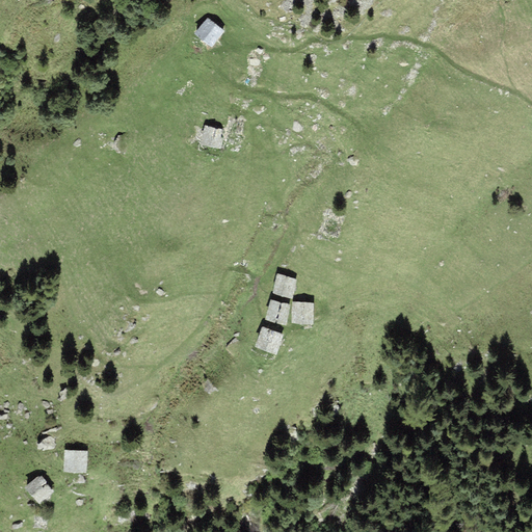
[(203,20),(193,36),(211,47),(220,30),(203,20)]
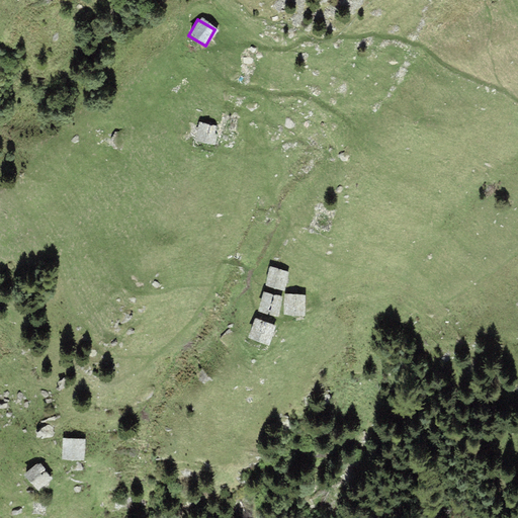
[(200,119),(195,142),(218,146),(222,124),(200,119)]
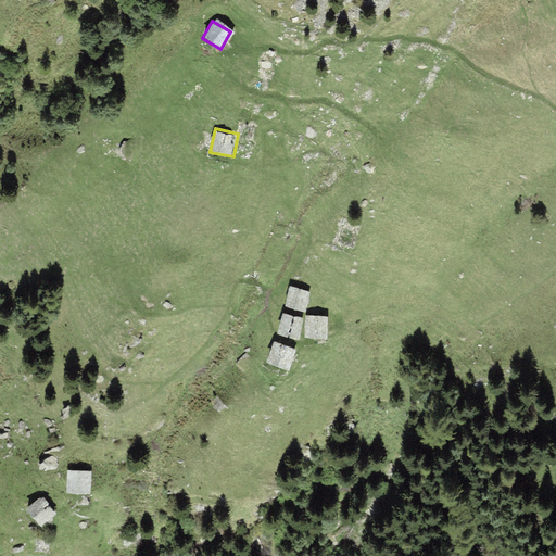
[(308,291),(290,287),(288,304),(304,311),(308,291)]
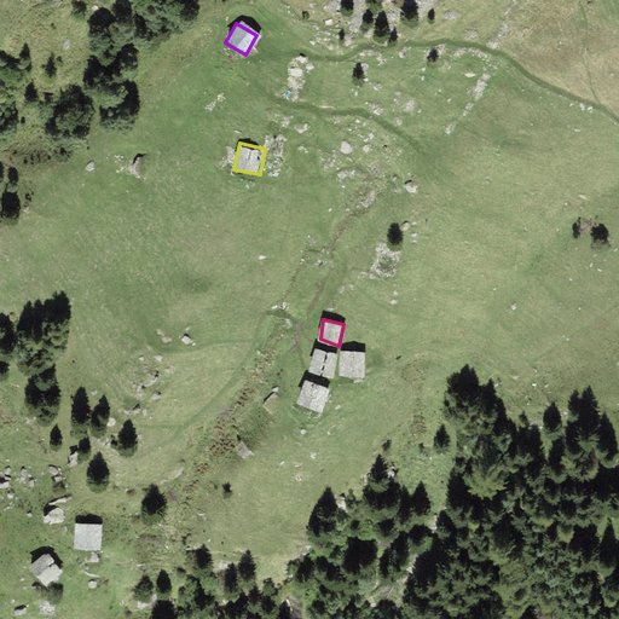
[(313,348),(307,369),(328,379),(334,356),(313,348)]
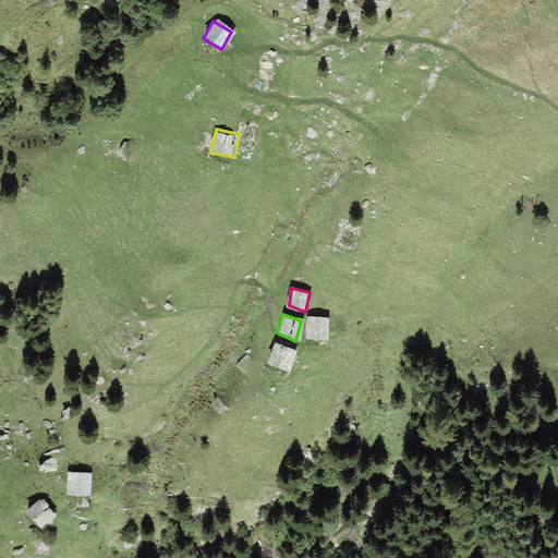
[(328,315),(308,315),(306,340),(328,341),(328,315)]
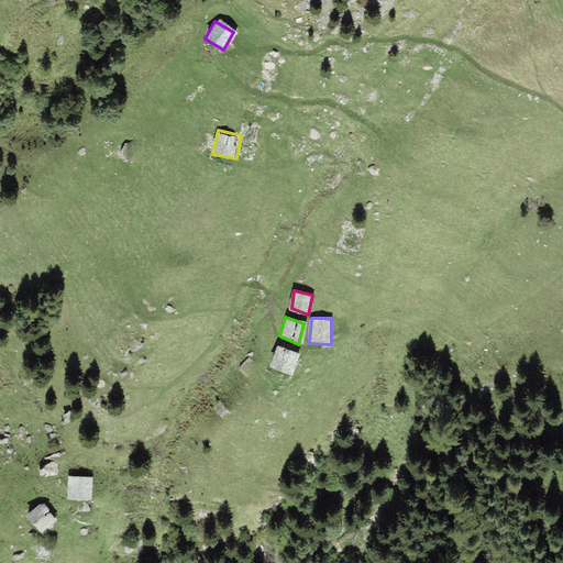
[(279,346),(271,364),(291,375),(300,356),(279,346)]
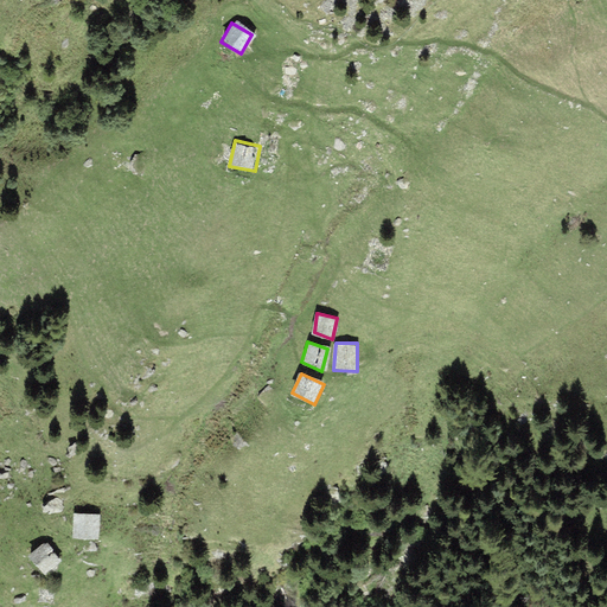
[(101,517),(77,513),(74,536),(97,540),(101,517)]
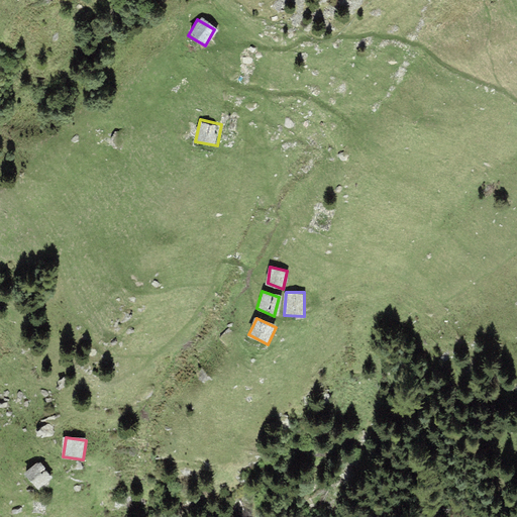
[(40,461),(24,473),(36,490),(53,479),(40,461)]
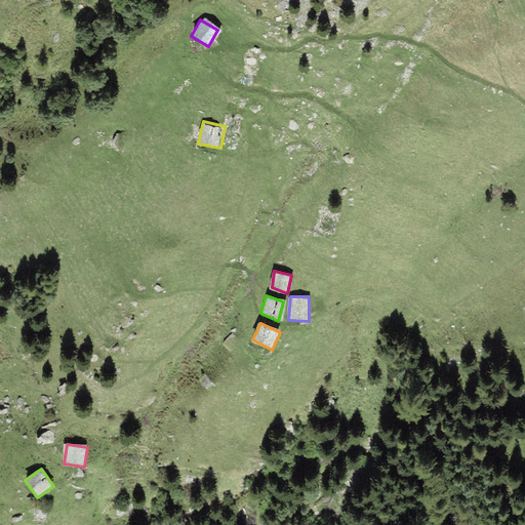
All buildings are outlined.
